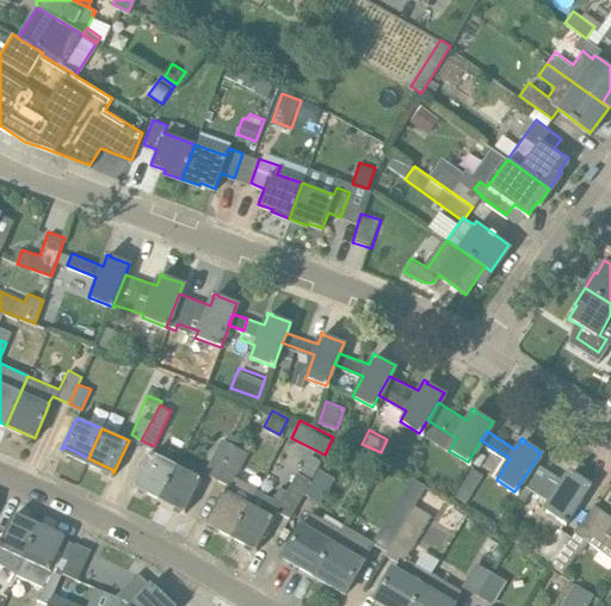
[(217,478),(235,444),(222,438),(204,471),(217,478)]
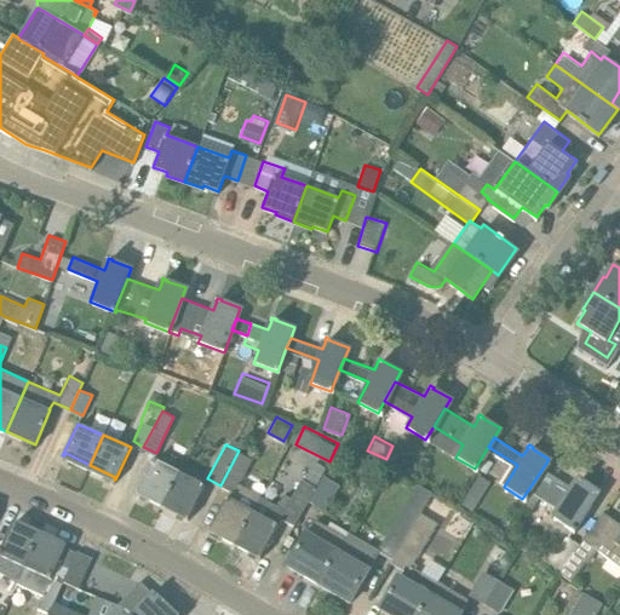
[(235,542),(260,495),(240,483),(252,458),(239,450),(220,486),(230,490),(207,532),(210,532),(211,529),(235,542)]
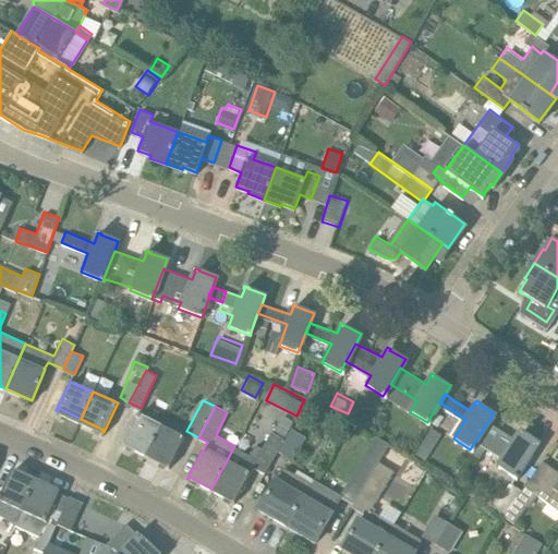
[(148,452),(161,424),(137,412),(123,442),(124,443),(125,441),(148,452)]
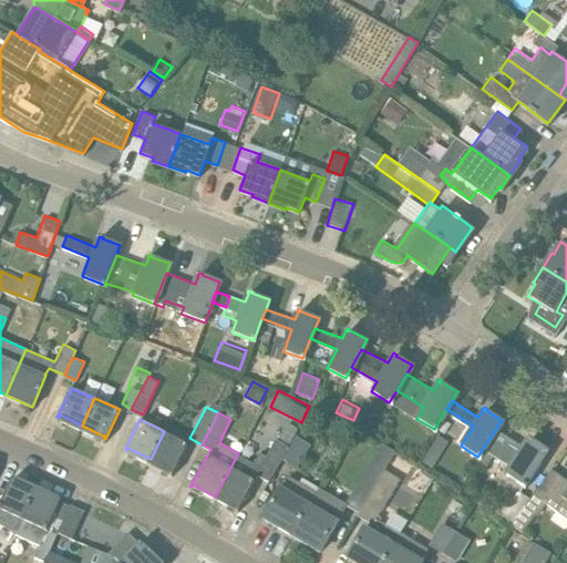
[(523,446),(496,429),(485,446),(511,463),(505,474),(522,485),(546,449),(531,439),(532,438),(528,436),(526,438),(527,438),(523,446)]
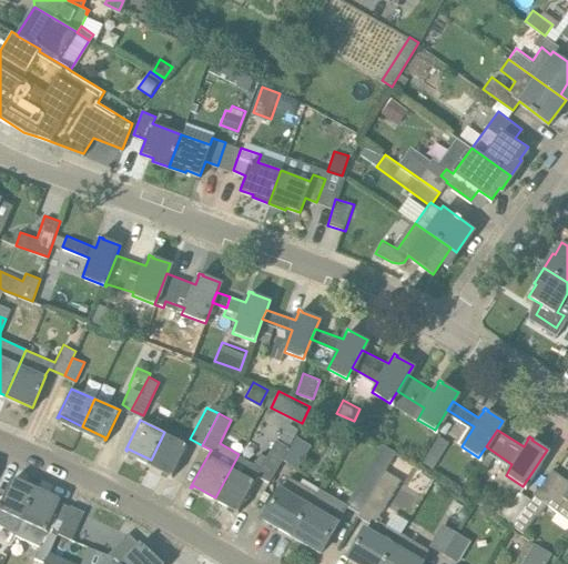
[(172,474),(189,444),(164,432),(151,460),(172,471),(171,474),(172,474)]
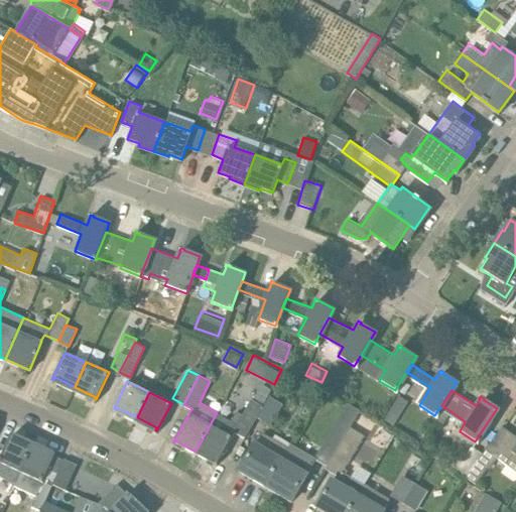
[(257,414),(268,395),(263,392),(260,399),(252,395),(242,413),(236,410),(231,420),(217,412),(196,452),(216,463),(215,465),(216,465),(234,431),(244,436),(257,414)]
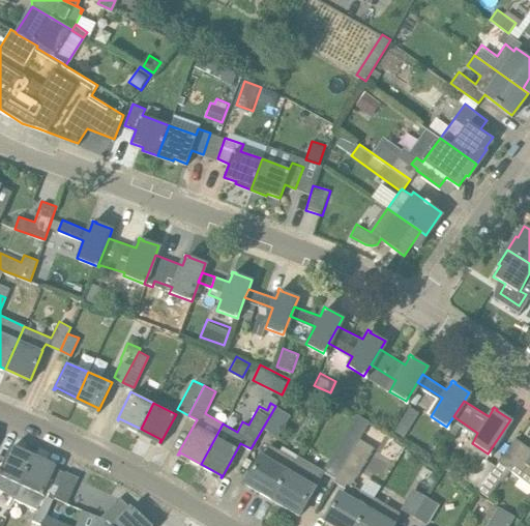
[(281,433),(291,414),(276,405),(275,406),(264,426),(281,433)]
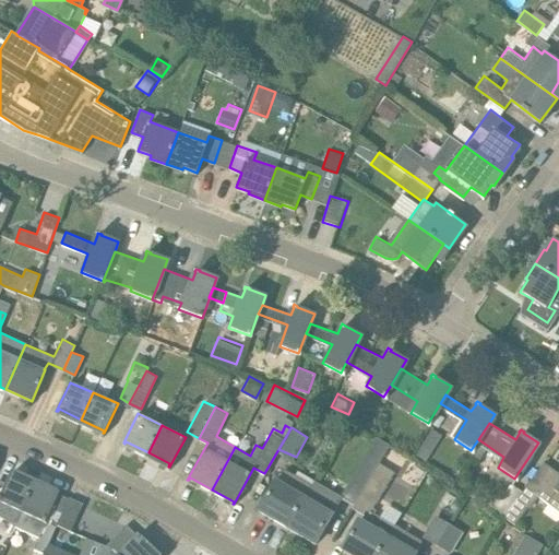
[(358,498),(379,461),(366,453),(341,495),(343,496),(355,503),(358,498)]
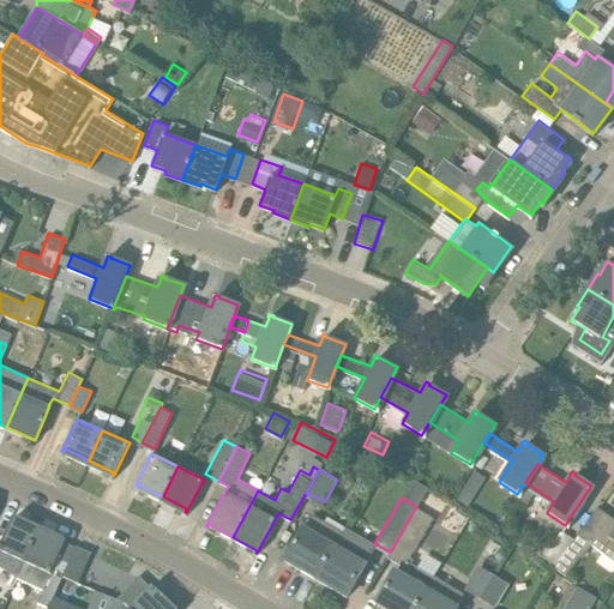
[(416,506),(393,547),(409,556),(433,517),(416,506)]
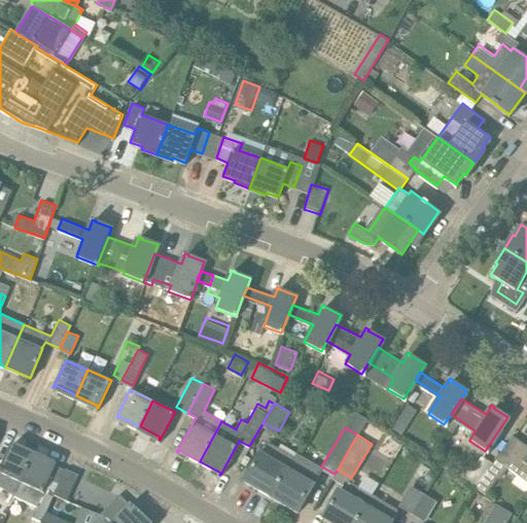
[(526,445),(512,434),(496,456),(517,471),(523,463),(526,465),(526,445)]
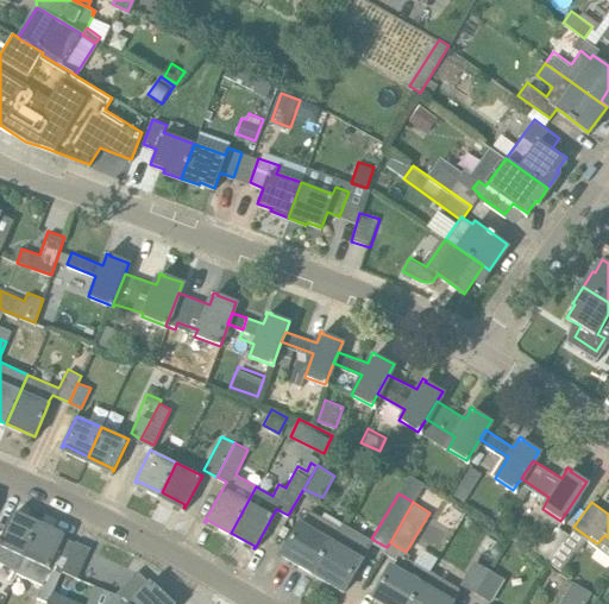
[(339,527),(309,509),(302,522),(301,521),(282,554),(313,572),(344,522),(343,522),(339,527)]
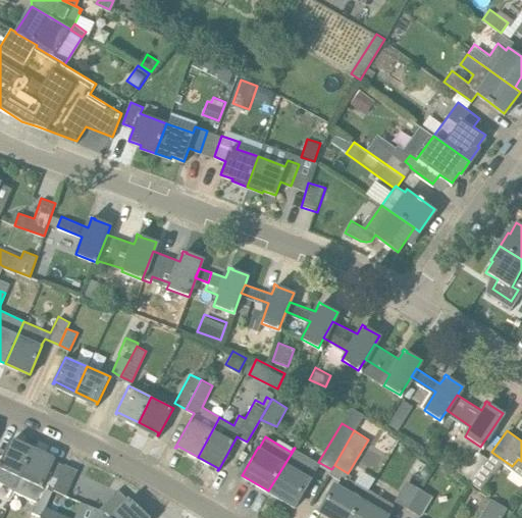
[(11,438),(0,461),(0,481),(14,487),(13,490),(14,490),(33,451),(11,442),(12,438),(11,438)]
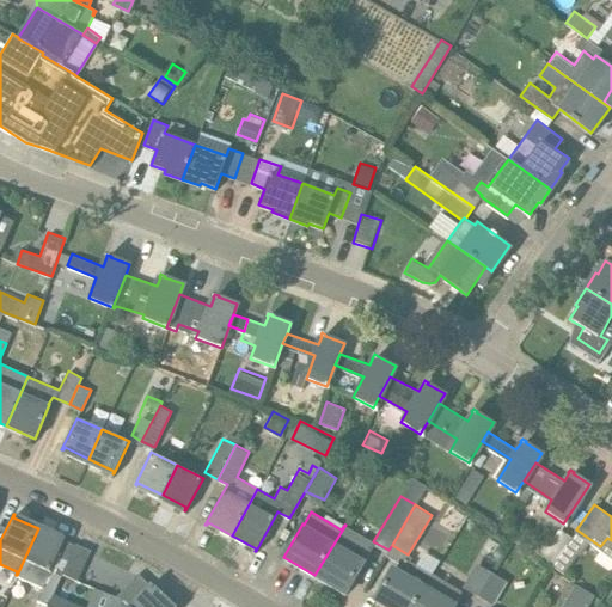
[(346,593),(365,560),(375,543),(373,541),(346,525),(314,575),(346,593)]
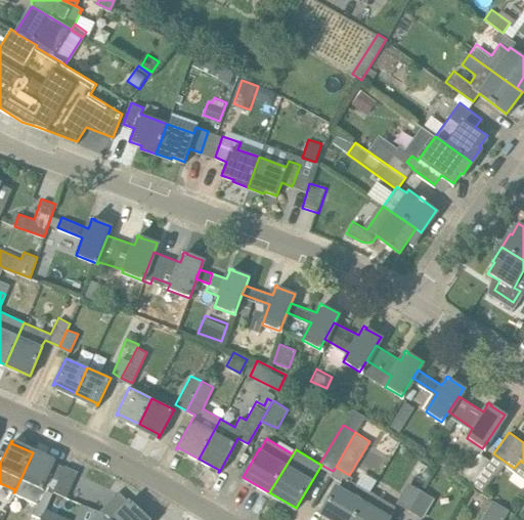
[(485,466),(489,459),(479,451),(469,467),(459,462),(452,470),(472,484),(485,466)]
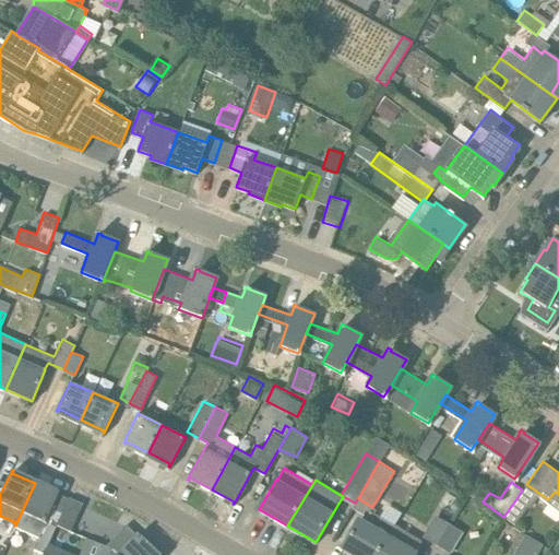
[(57,493),(35,483),(15,526),(38,536),(30,554),(42,554),(49,541),(56,524),(47,521),(59,492),(58,491),(57,493)]
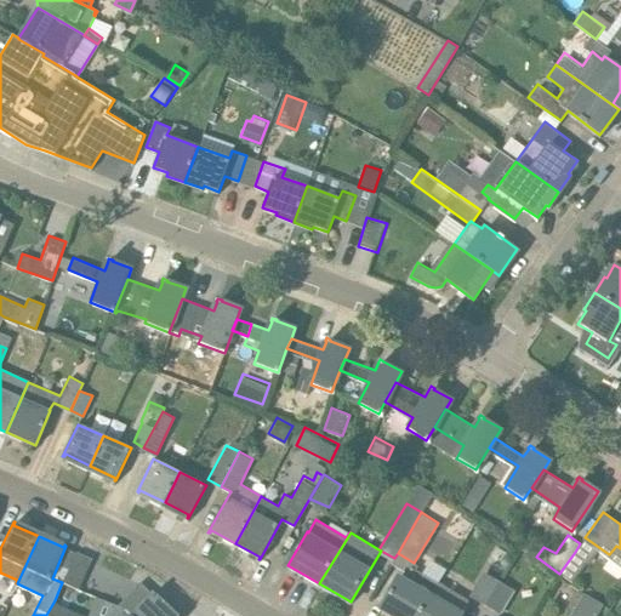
[(78,588),(92,558),(78,551),(63,581),(74,586),(78,588)]
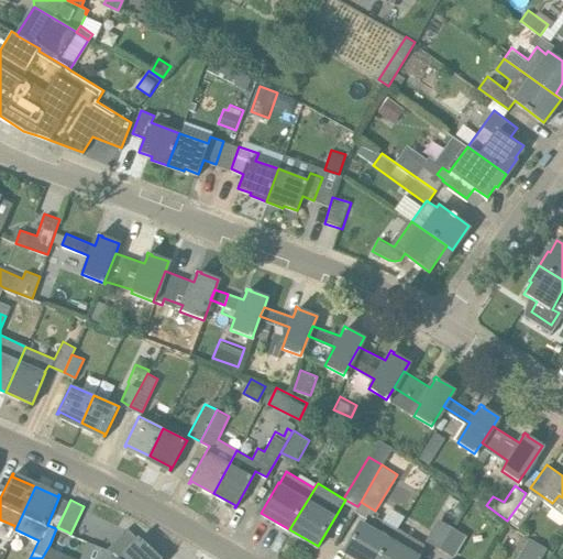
[(521,501),(507,521),(519,528),(532,508),(521,501)]
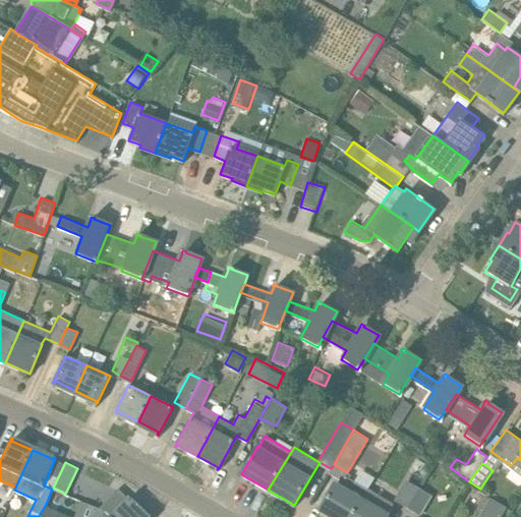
[(350,473),(347,472),(342,480),(339,478),(337,483),(336,482),(320,510),(330,516),(351,516),(368,487),(367,487),(365,492),(351,484),(354,479),(348,477),(350,473)]
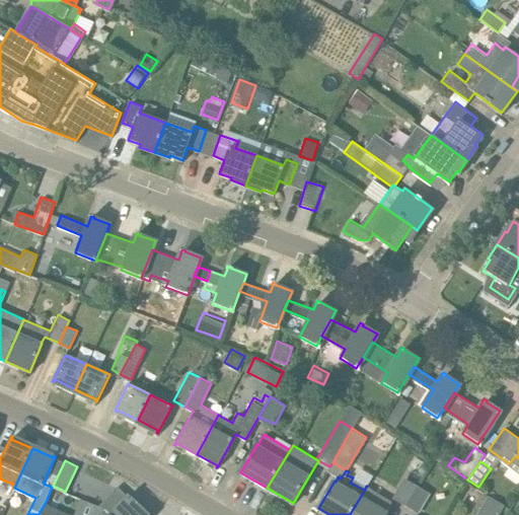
[(404,505),(417,485),(404,476),(392,497),(404,505)]
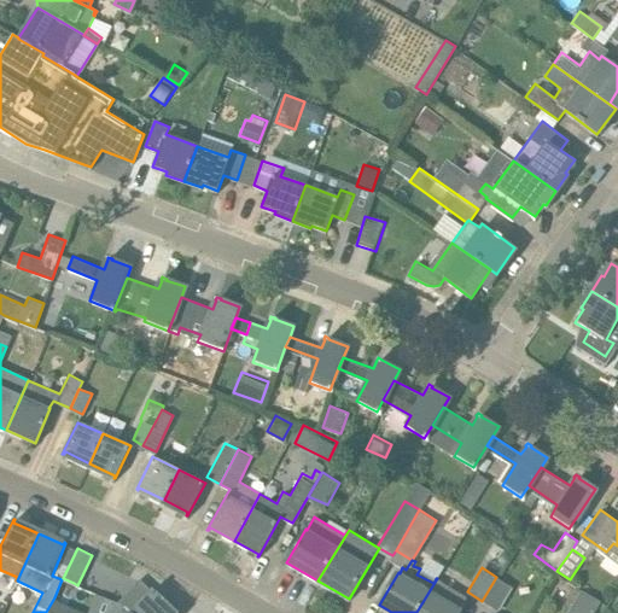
[(152,589),(139,577),(117,601),(128,605),(136,612),(179,612),(152,588),(152,589)]
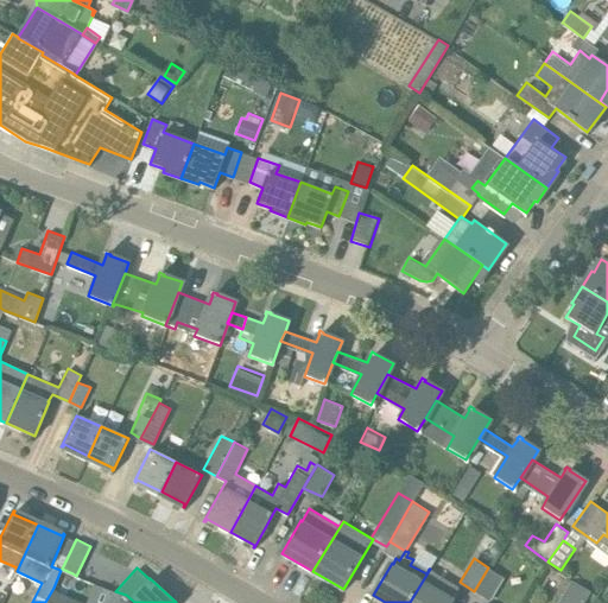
[(489,600),(504,576),(488,567),(474,591),(489,600)]
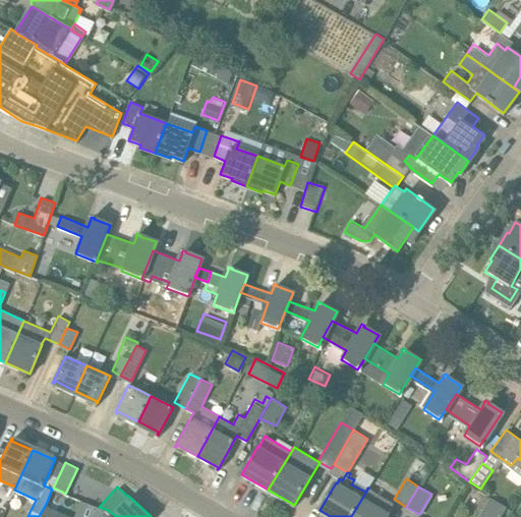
[(386,516),(388,514),(387,513),(394,502),(368,487),(351,516),(386,516)]
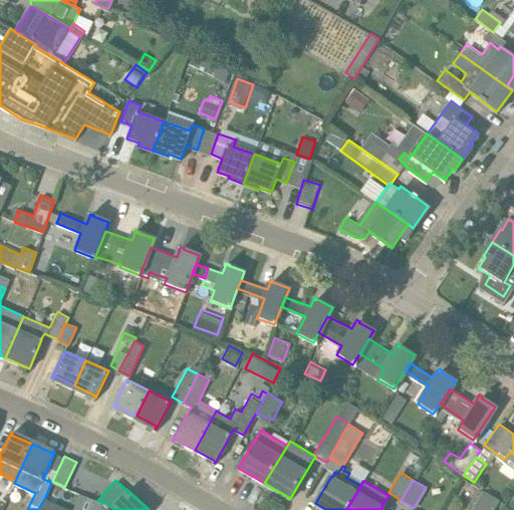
[(493,509),(499,500),(483,490),(471,509),(493,509)]
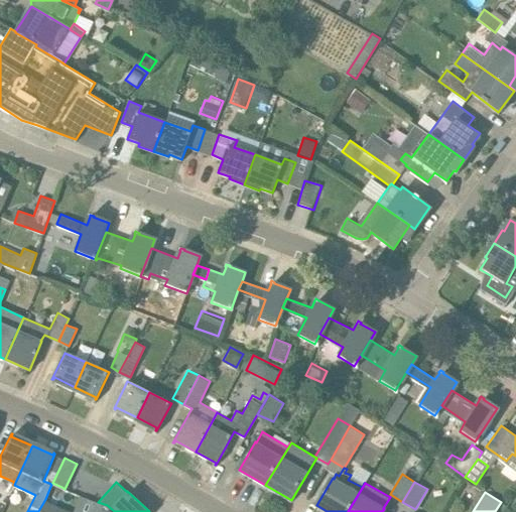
[(74,511),(54,503),(45,499),(38,511),(74,511)]
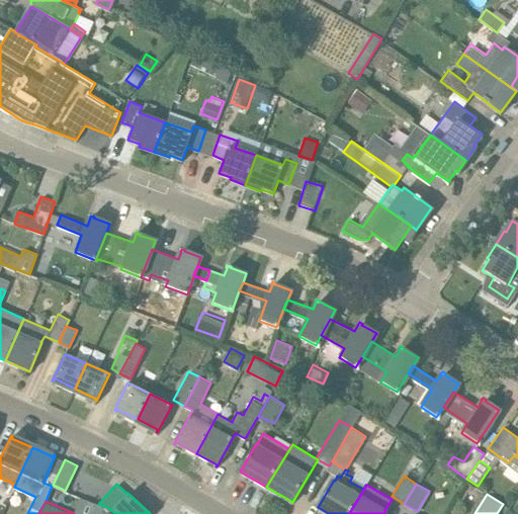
[(114,513),(107,507),(98,504),(88,513),(114,513)]
